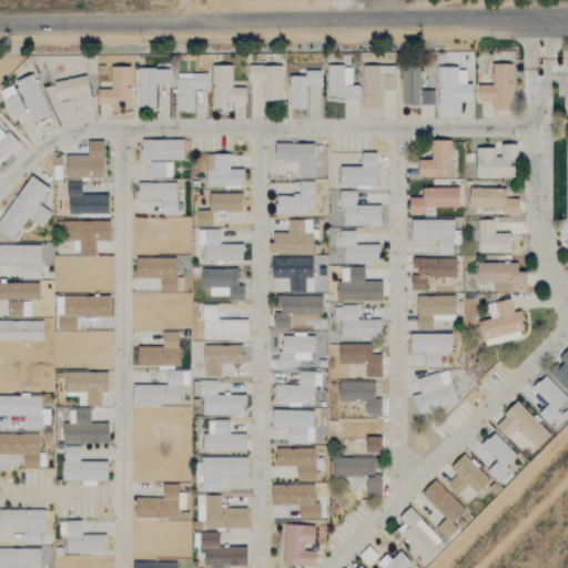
[(511,64),(493,63),(493,85),(478,85),(478,101),(493,102),(493,110),(503,110),(503,105),(511,105),(511,64)]
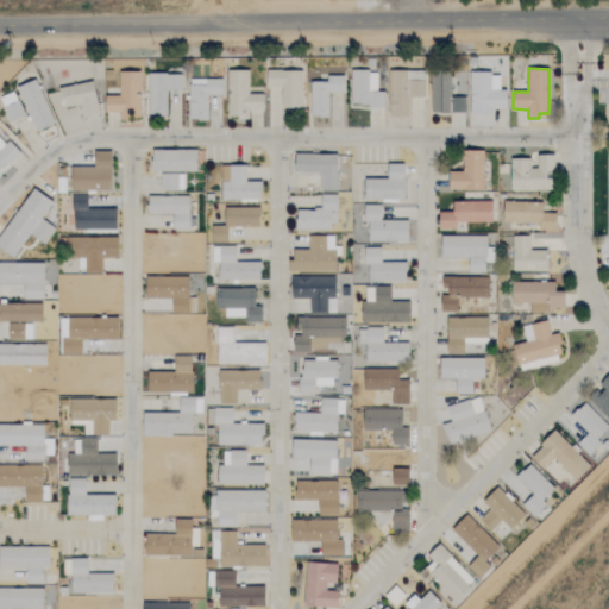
[(263,94),(249,94),(249,70),(227,70),(226,118),(249,118),(249,111),(263,111),(263,94)]
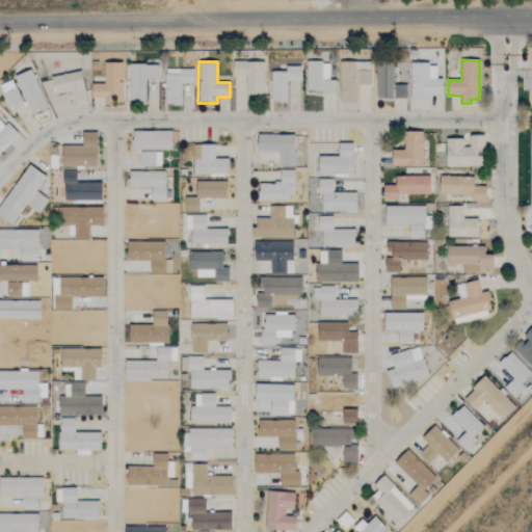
[(264,94),(264,61),(233,61),(232,76),(245,76),(245,94),(264,94)]
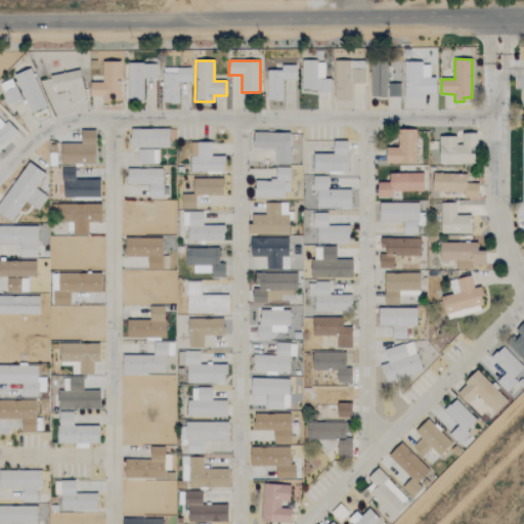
[(324,79),(324,61),(302,60),(301,91),(330,91),(330,79),(324,79)]
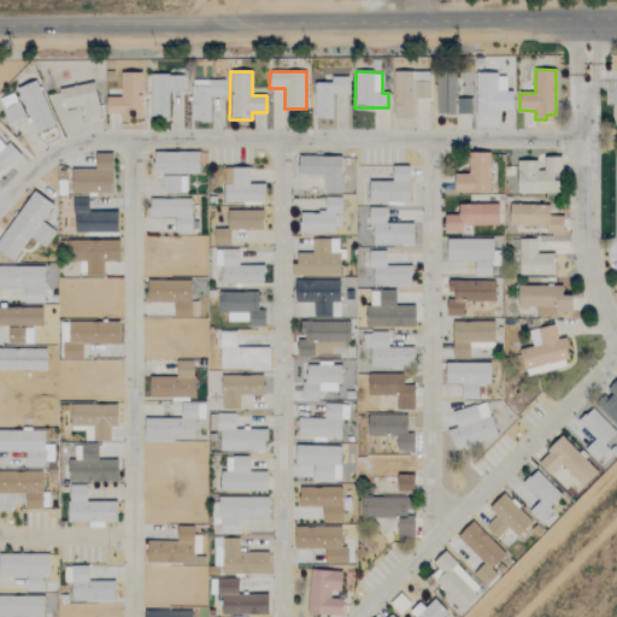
[(430,98),(430,71),(393,71),(394,119),(413,118),(413,98),(430,98)]
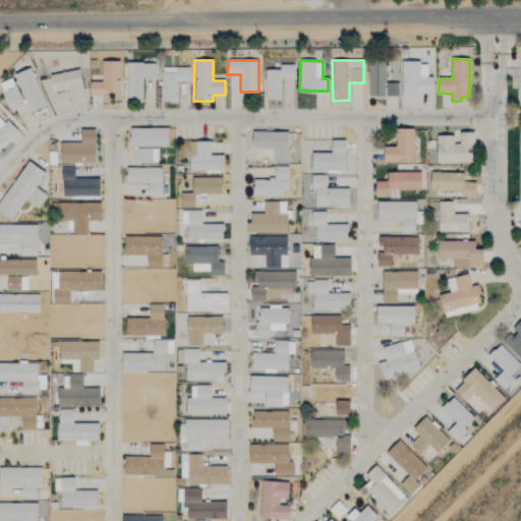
[(119,102),(120,61),(102,61),(102,81),(90,81),(90,97),(102,97),(102,101),(119,102)]
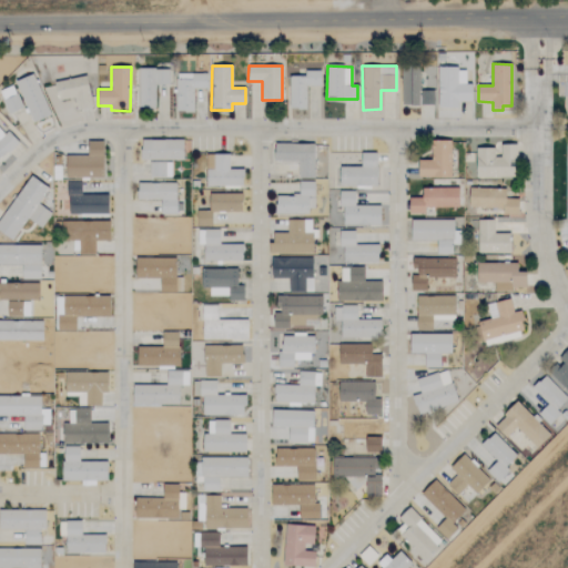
[(472,83),(466,83),(466,68),(438,69),(438,108),(458,108),(458,102),(472,102),(472,83)]
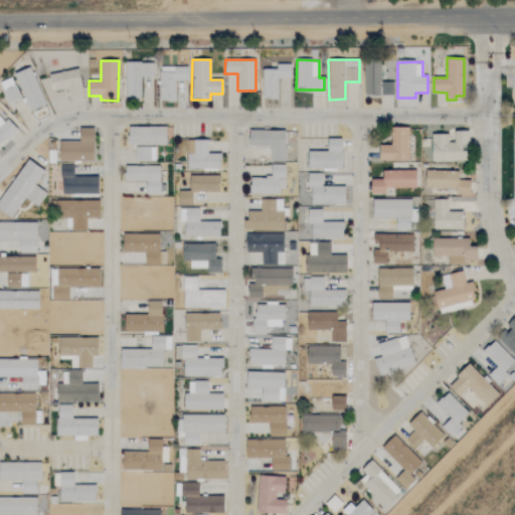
[(126,98),(141,98),(140,76),(154,76),(153,62),(125,62),(126,98)]
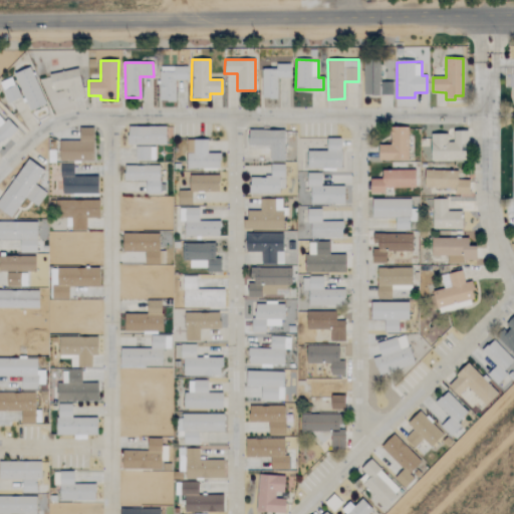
[(277,77),(290,78),(290,63),(276,62),(276,68),(262,68),(261,98),(277,98),(277,77)]
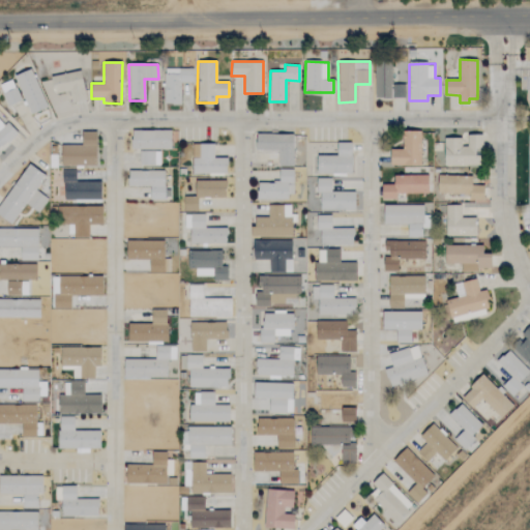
[(405,98),(406,85),(391,84),(392,64),(375,64),(374,98),(405,98)]
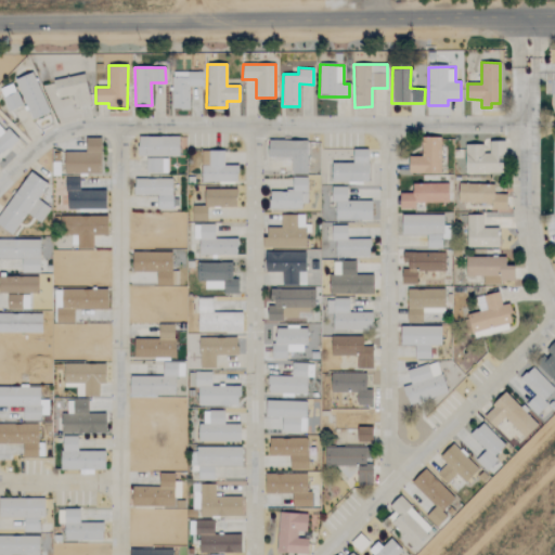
[(14,79),(31,119),(49,113),(33,72),(14,79)]
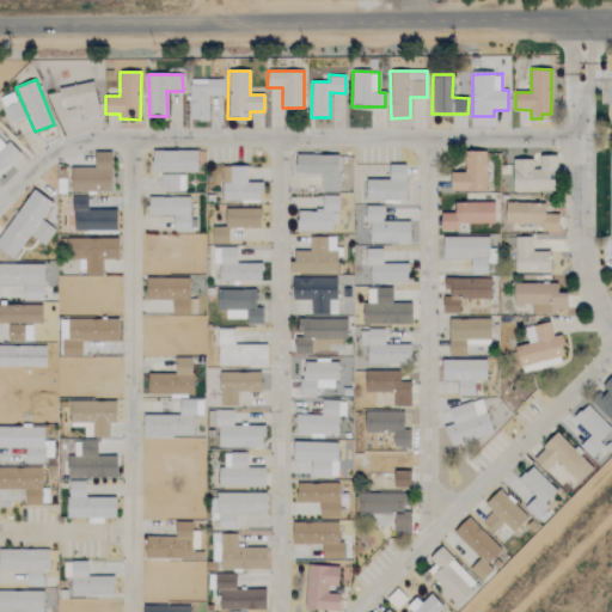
[(208,121),(208,96),(222,96),(224,79),(189,79),(189,121),(208,121)]
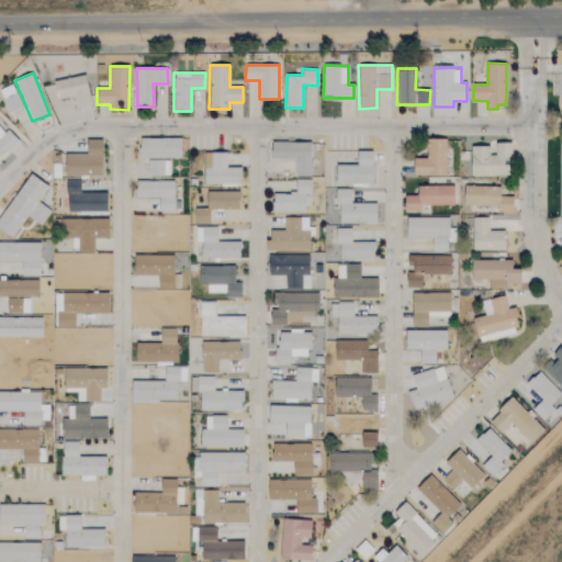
[(91,107),(86,75),(53,81),(57,99),(74,97),(76,110),(91,107)]
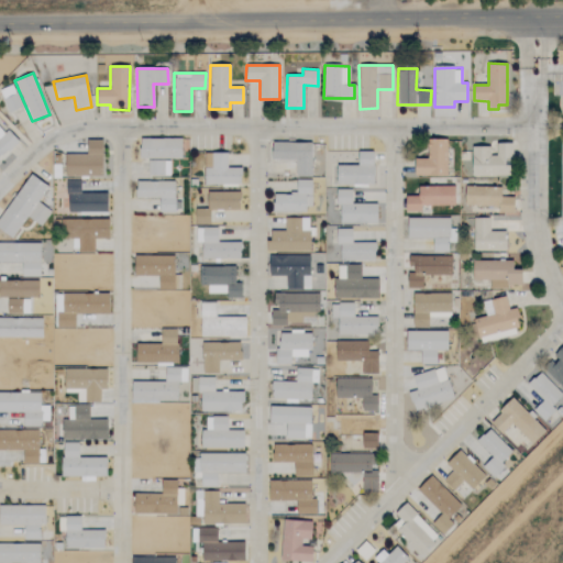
[(22,107),(13,84),(0,88),(0,91),(8,112),(22,107)]
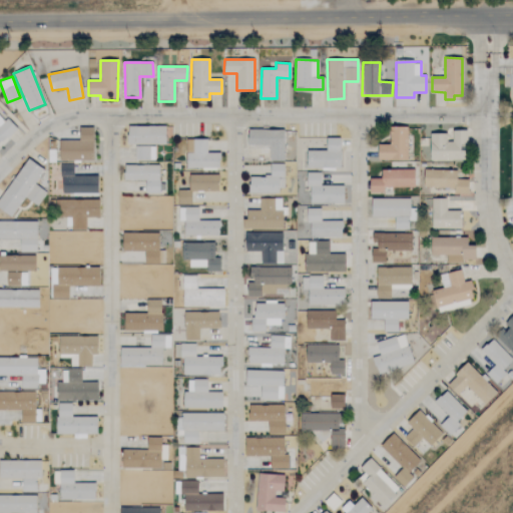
[(0,143),(16,127),(6,118),(3,121),(0,117),(0,143)]
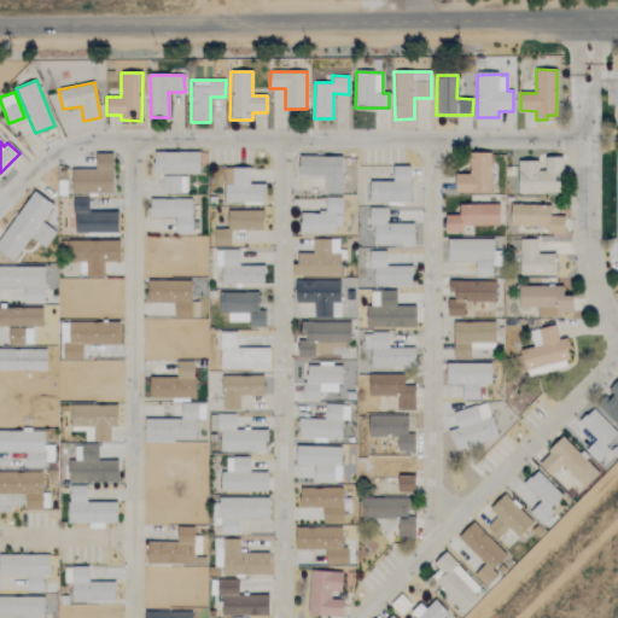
[(199,174),(199,151),(153,152),(153,175),(199,174)]
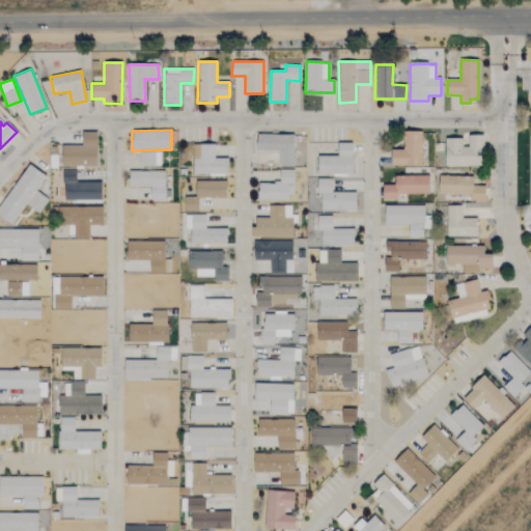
[(421,131),(402,132),(403,149),(391,150),(391,166),(422,165),(421,131)]
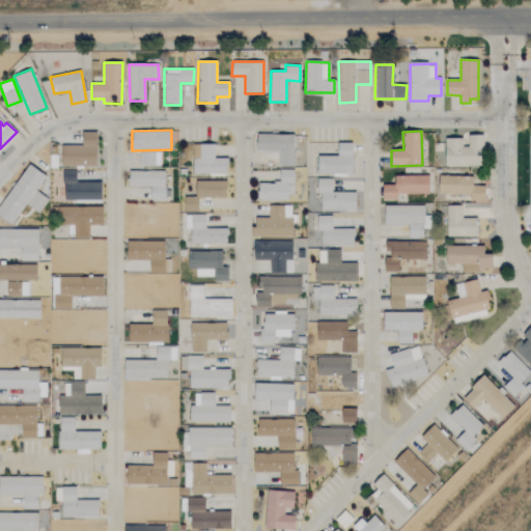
[(96,166),(95,133),(82,133),(82,146),(61,146),(61,166),(96,166)]
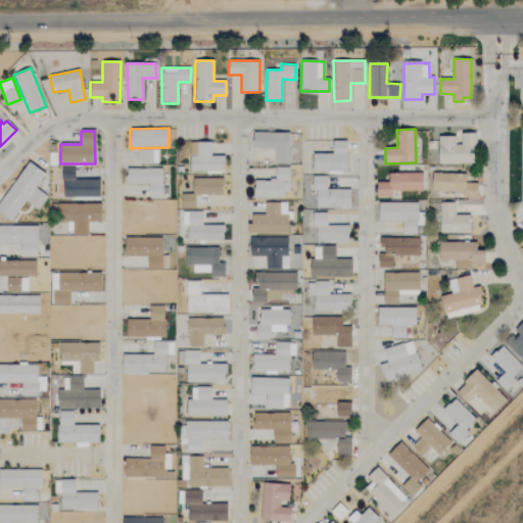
[(289,133),(252,132),(252,149),(275,149),(275,163),(289,163),(289,133)]
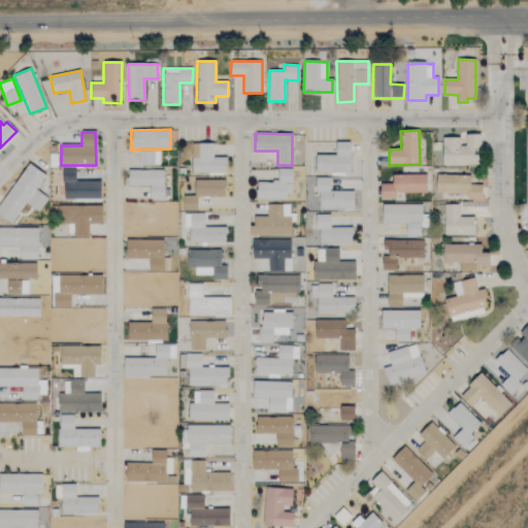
[(480,165),(481,135),(465,134),(465,145),(459,145),(459,137),(442,137),(442,164),(480,165)]
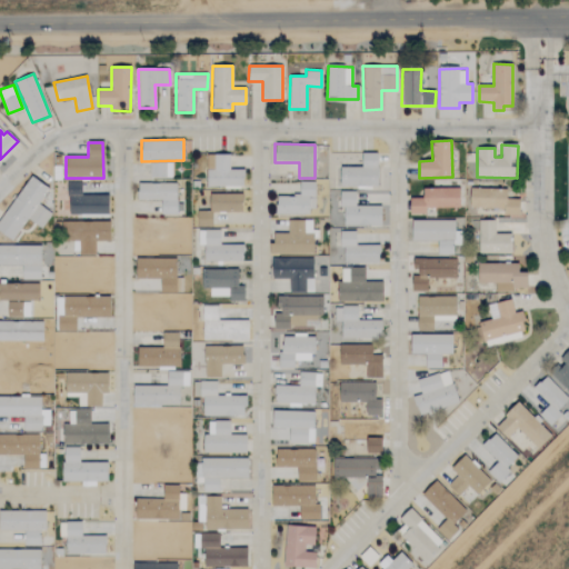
[(378,153),(362,152),(361,167),(340,167),(340,186),(377,187),(378,153)]
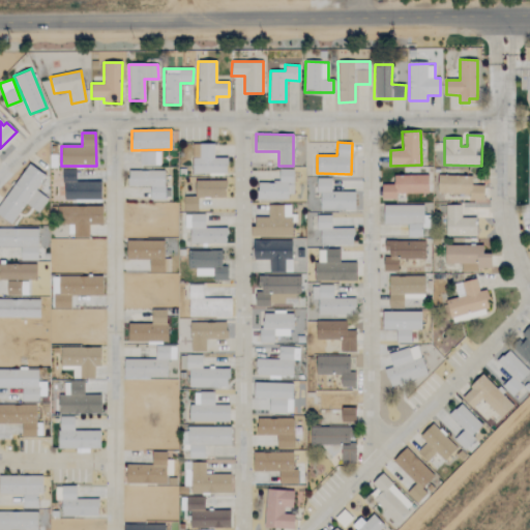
[(192,157),(193,174),(227,174),(227,157),(214,158),(213,144),(200,144),(200,157),(192,157)]
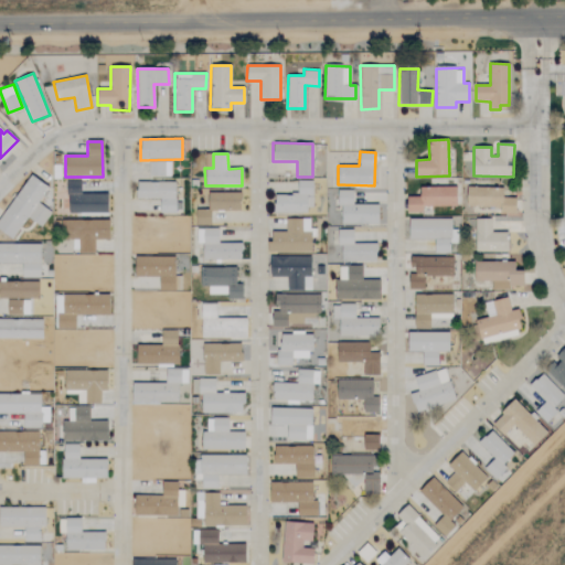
[(170,161),(148,160),(148,176),(170,177),(170,161)]
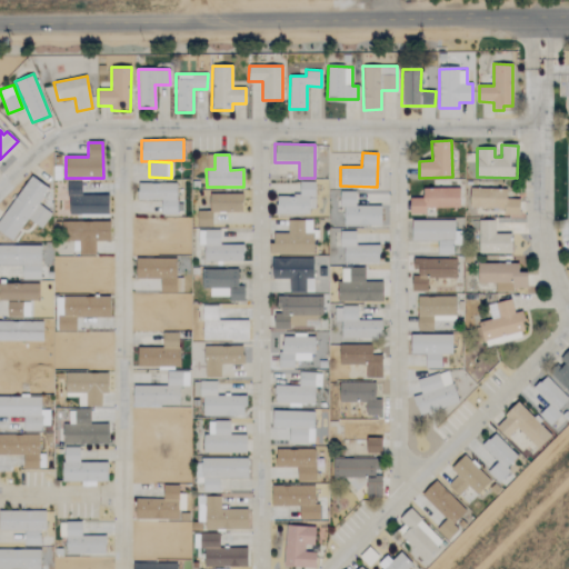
[(49,189),(30,176),(0,220),(0,232),(12,240),(27,219),(41,229),(51,213),(38,205),(49,189)]
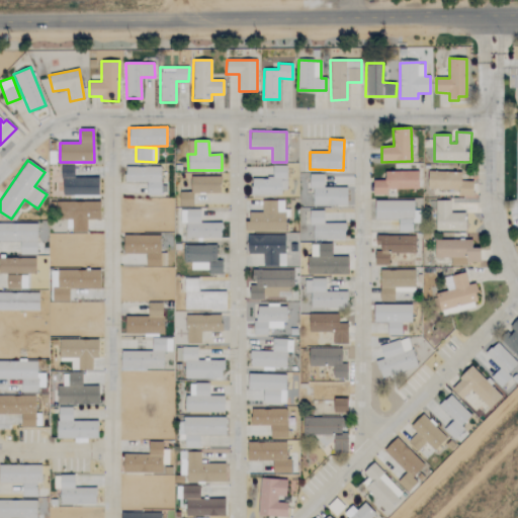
[(98,177),(75,178),(74,166),(62,167),(62,196),(98,195),(98,177)]
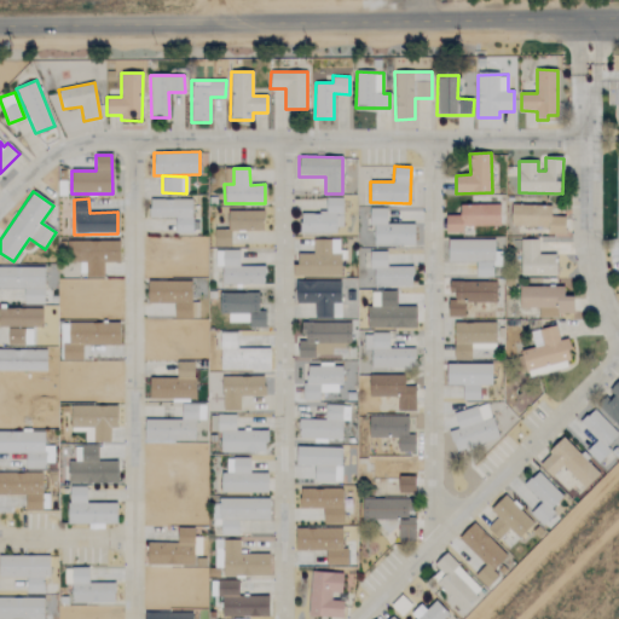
[(150,218),(174,218),(174,235),(192,235),(191,198),(149,200),(150,218)]
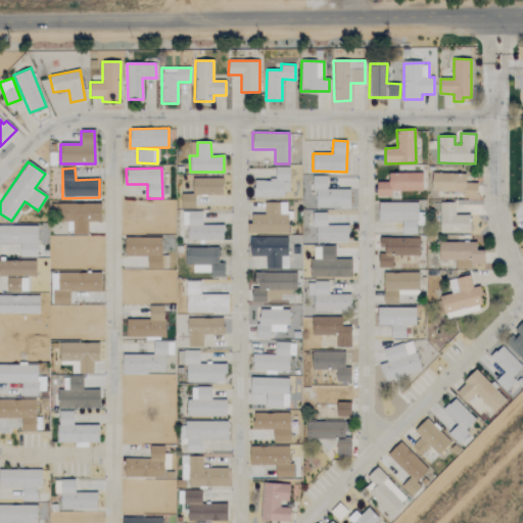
[(253,196),(289,196),(290,168),(275,168),(275,180),(253,180),(253,196)]
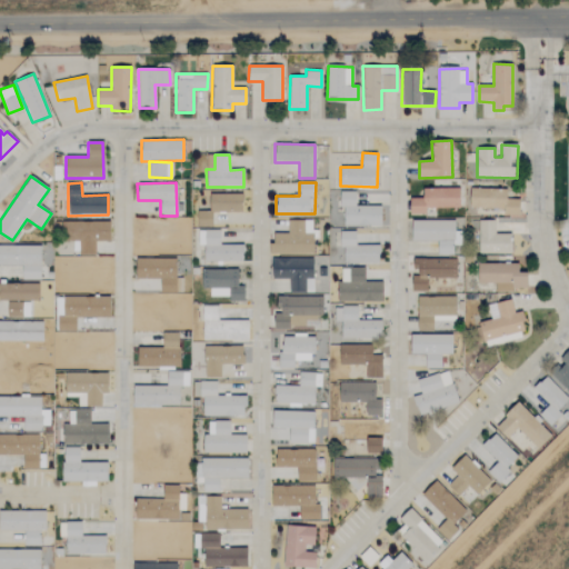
[(460,207),(459,189),(422,189),(422,198),(410,198),(410,213),(426,213),(426,208),(460,207)]
